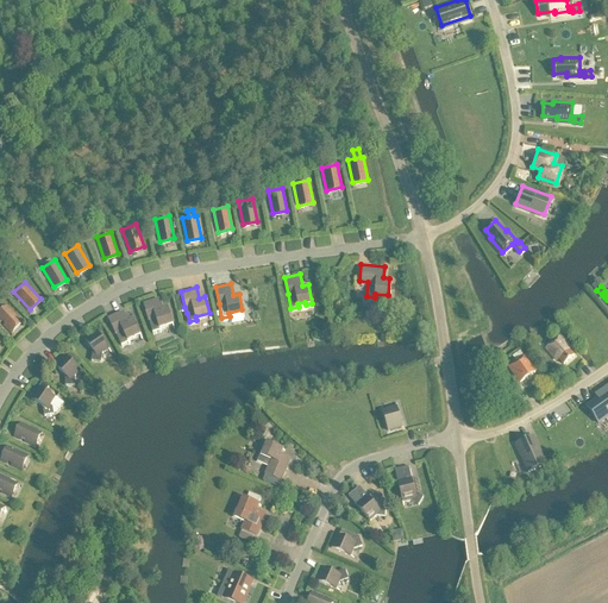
[(158,296),(143,301),(148,316),(152,331),(160,328),(160,325),(173,321),(167,305),(161,307),(158,296)]
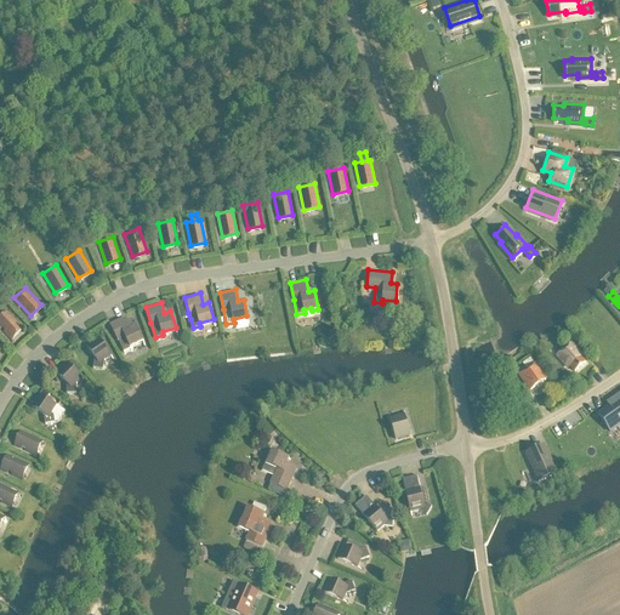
[(6,308),(0,313),(0,324),(11,336),(22,325),(6,308)]
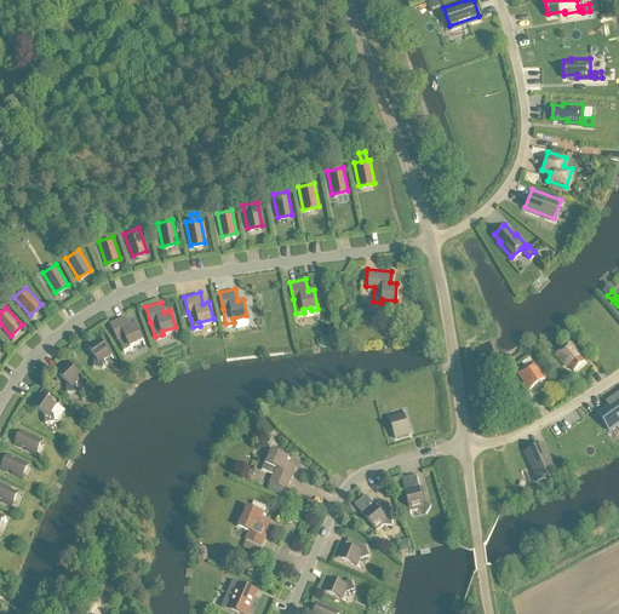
[(125,314),(110,321),(118,337),(124,350),(131,346),(130,344),(142,338),(135,322),(130,325),(125,314)]
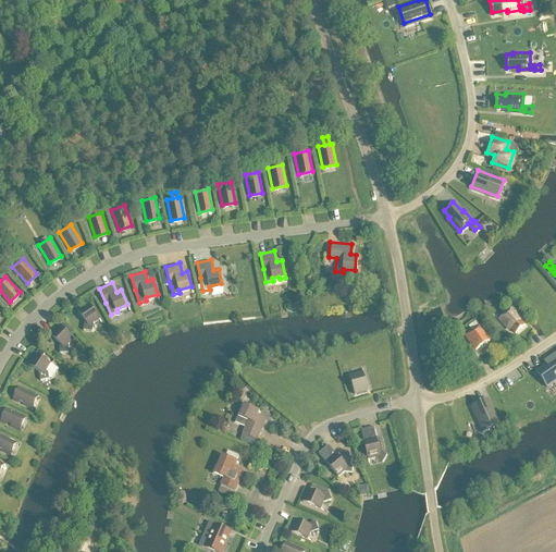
[(84,318),(83,327),(91,329),(93,320),(99,316),(87,301),(77,308),(84,318)]
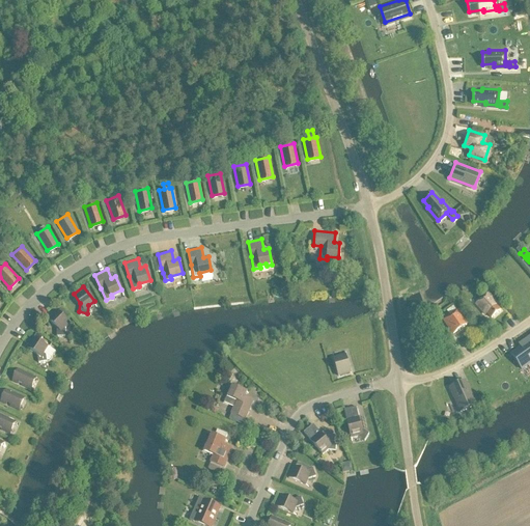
[(485,310),(491,315),(499,307),(492,299),(494,297),(487,291),(475,301),(484,311),(485,310)]
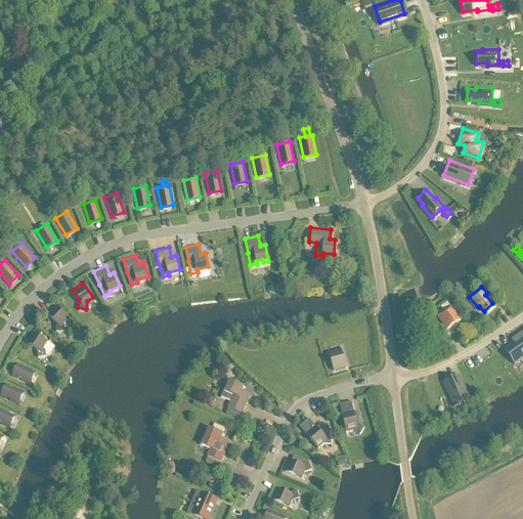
[(63,320),(69,316),(55,303),(46,312),(55,320),(55,329),(63,329),(63,320)]
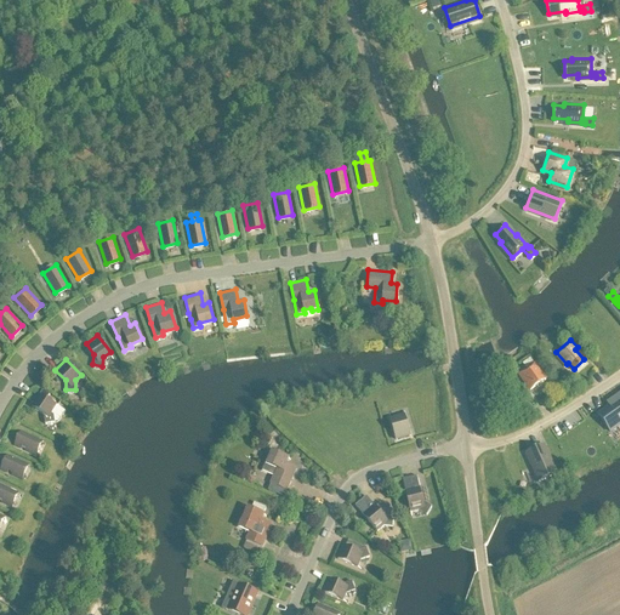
[(518,371),(529,386),(545,375),(534,360),(518,371)]
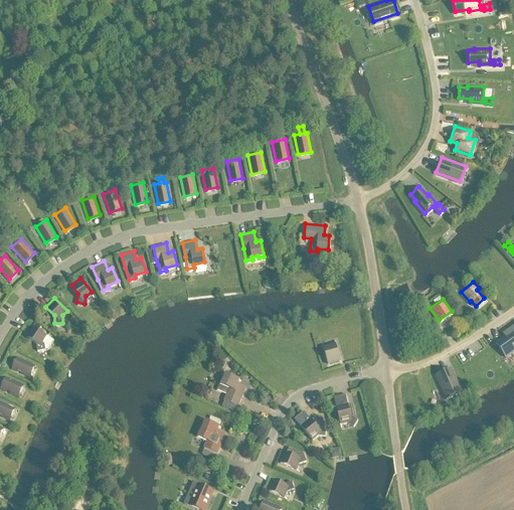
[(34,320),(32,324),(37,328),(40,324),(34,320)]
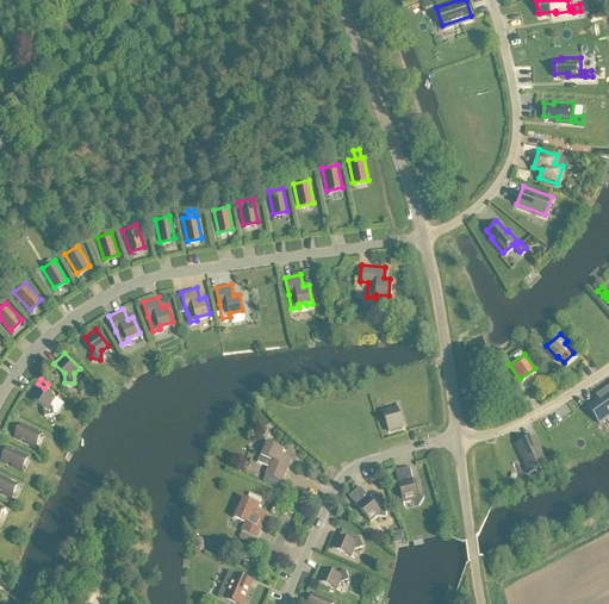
[(598,396),(586,404),(598,421),(608,412),(608,383),(596,392),(598,396)]
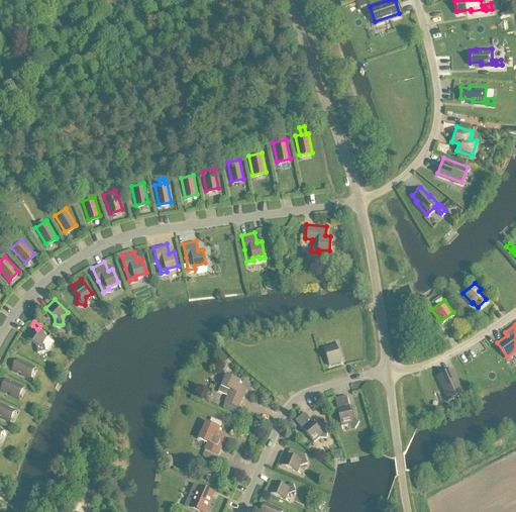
[(43,340),(46,335),(37,329),(32,325),(25,335),(35,342),(36,350),(44,348),(43,340)]
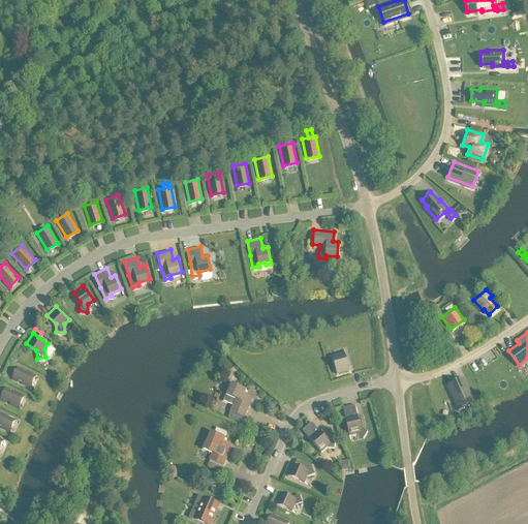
[(332,353),(337,371),(348,368),(343,350),(332,353)]
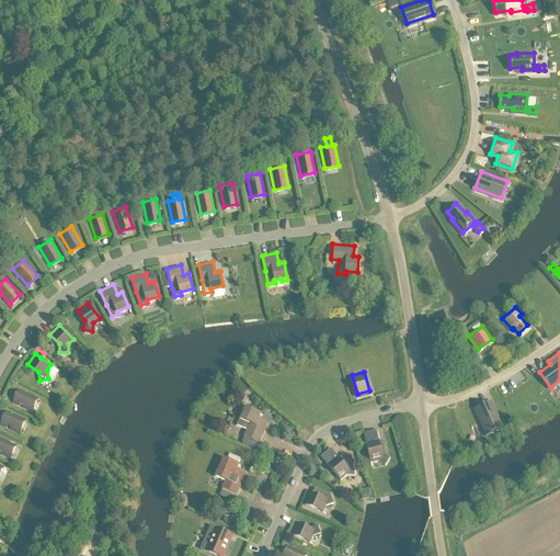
[(18,386),(12,399),(32,408),(37,396),(18,386)]
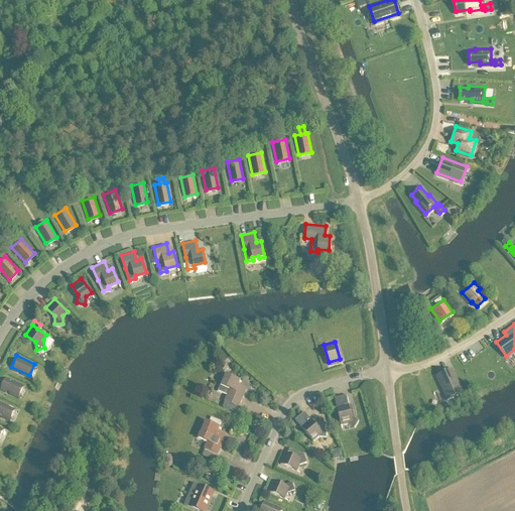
[(462,390),(452,367),(436,374),(446,397),(462,390)]
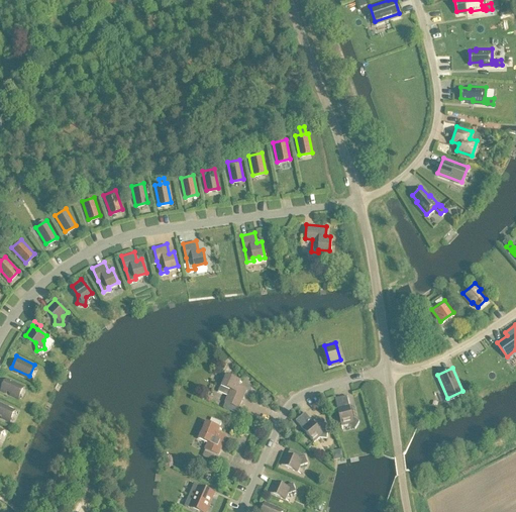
[(236,383),(238,378),(226,373),(221,383),(218,382),(216,388),(227,393),(224,400),(237,405),(245,387),(236,383)]
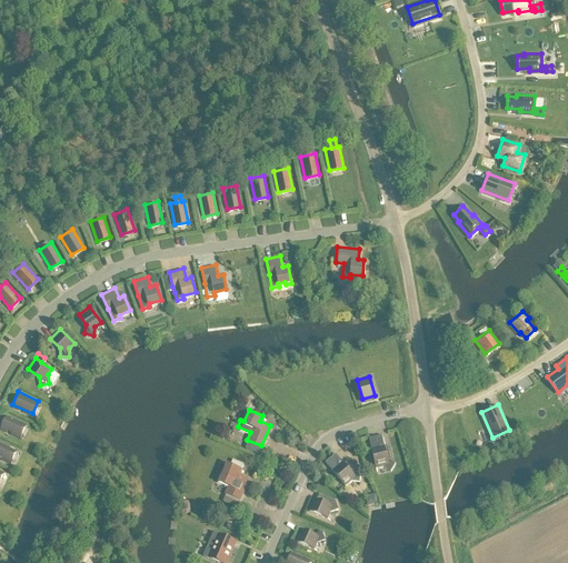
[(6,413),(0,426),(19,435),(26,422),(6,413)]
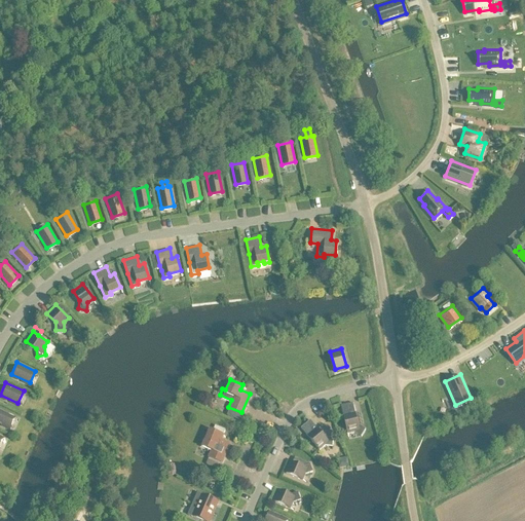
[(352,400),(340,403),(347,431),(352,429),(360,434),(365,426),(358,421),(352,400)]
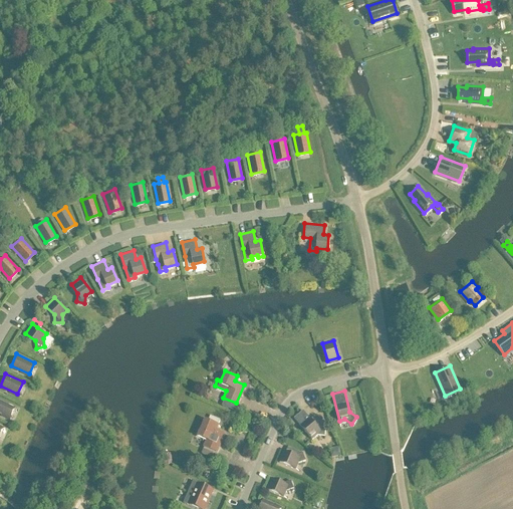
[(0,412),(9,417),(14,405),(0,398),(0,412)]
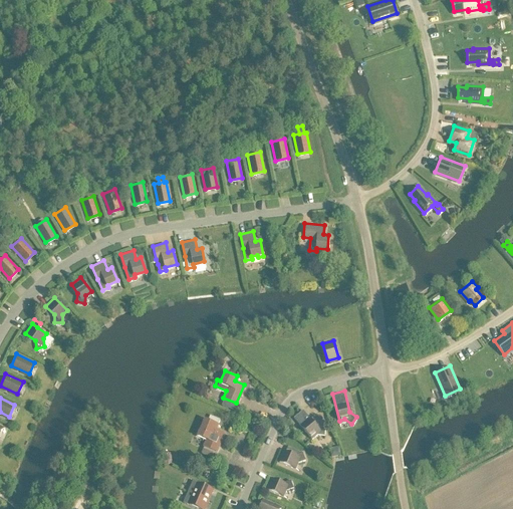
[(302,408),(293,416),(311,437),(315,433),(324,434),(324,425),(316,425),(302,408)]
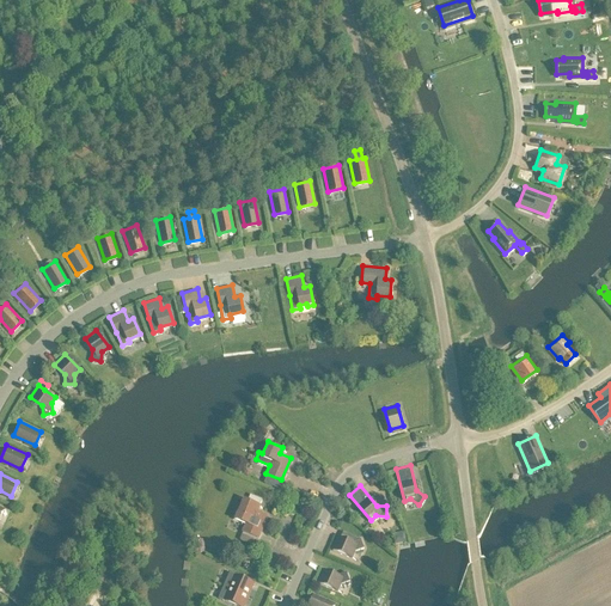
[(250,491),(246,499),(258,503),(262,496),(250,491)]
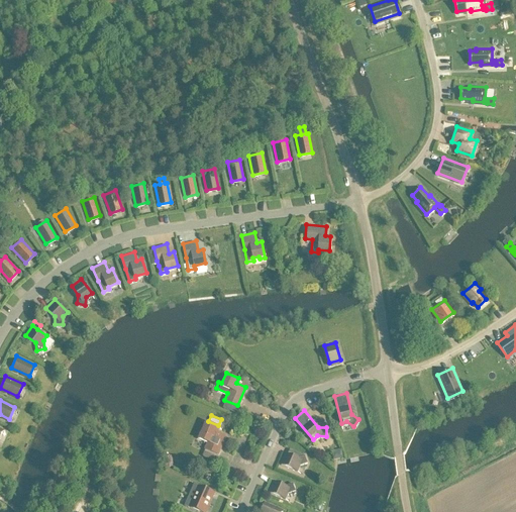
[(195,435),(207,440),(204,446),(217,452),(225,433),(216,430),(218,425),(208,421),(205,419),(201,430),(198,429),(195,435)]
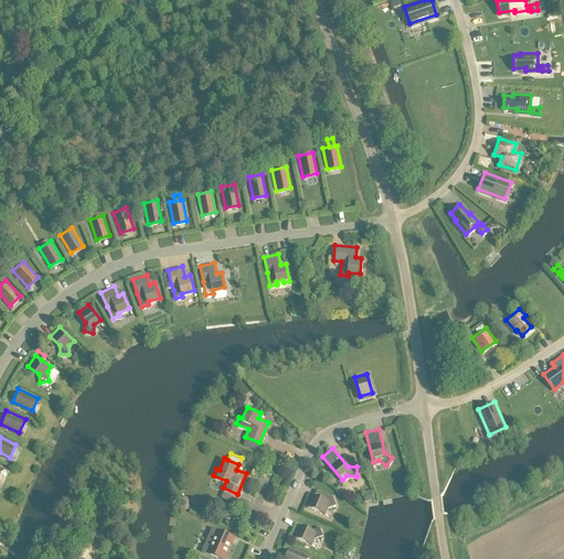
[(311,493),(306,505),(323,513),(327,506),(334,503),(331,494),(323,497),(311,493)]
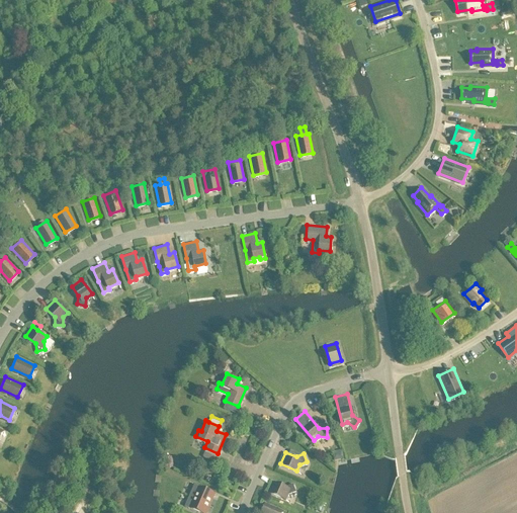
[(273,480),(268,491),(284,498),(287,492),(295,490),(292,482),(284,485),(273,480)]
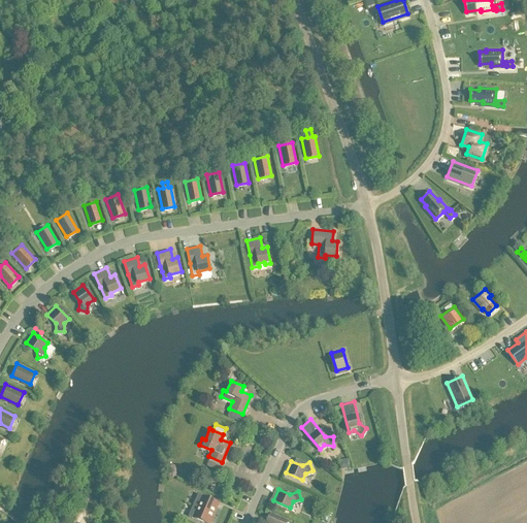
[(197,504),(213,512),(219,500),(201,493),(197,504)]
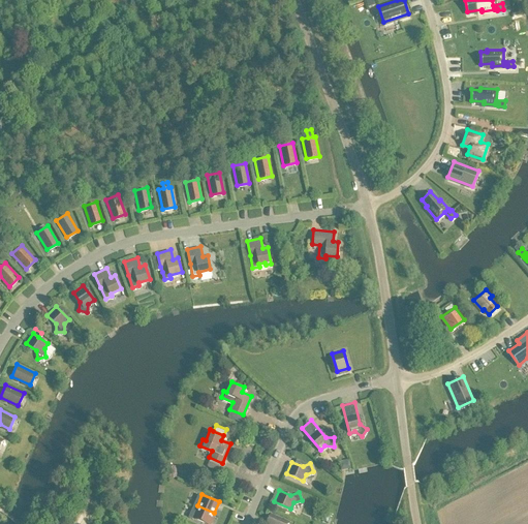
[(197,505),(192,517),(209,523),(214,513),(197,505)]
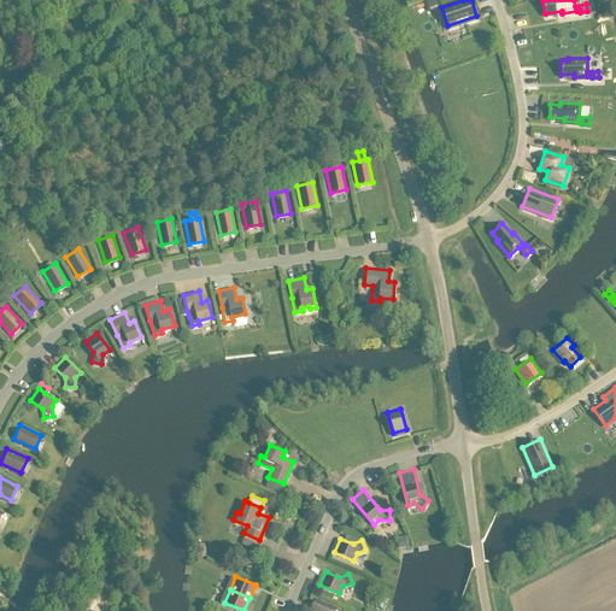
[(309,610),(311,610),(334,610),(336,605),(315,595),(309,610)]
